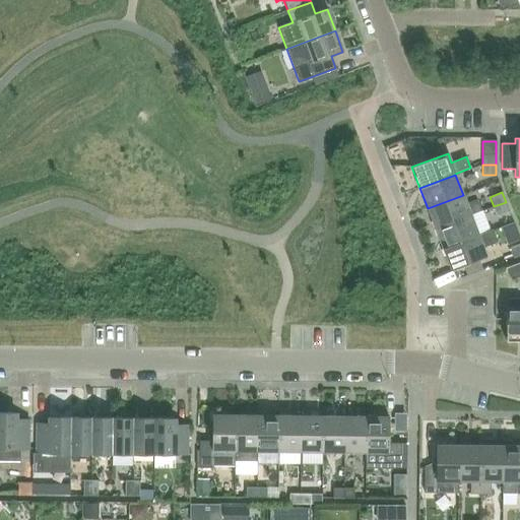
[(476,200),(466,204),(463,195),(428,208),(435,229),(470,215),(481,211),(476,200)]
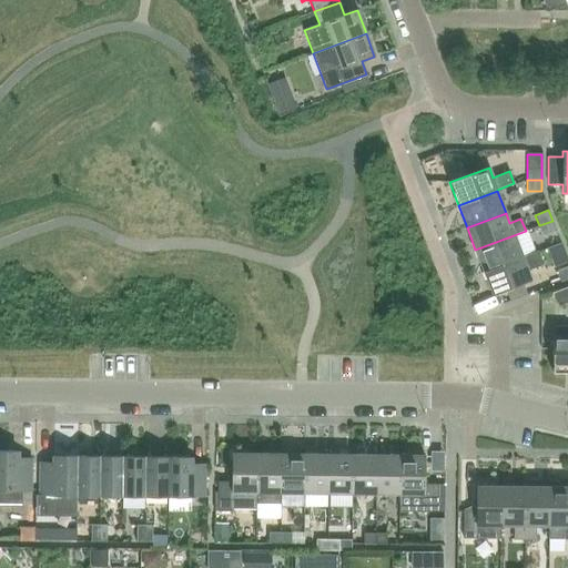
[(543,236),(557,231),(553,221),(539,225),(543,236)]
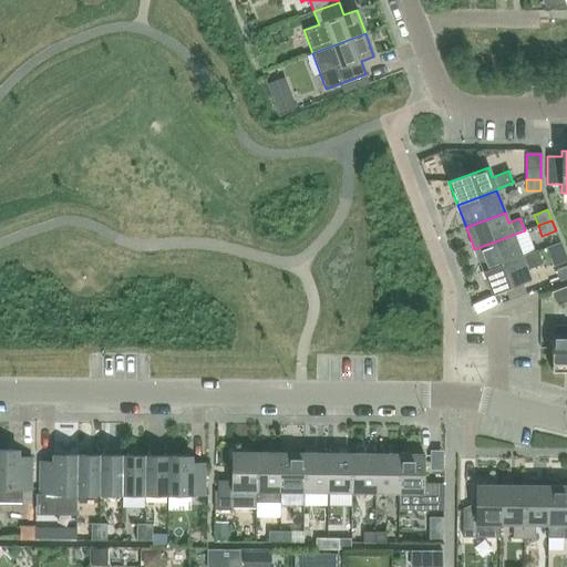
[(522,257),(522,256),(513,235),(474,249),(483,271),(522,257)]
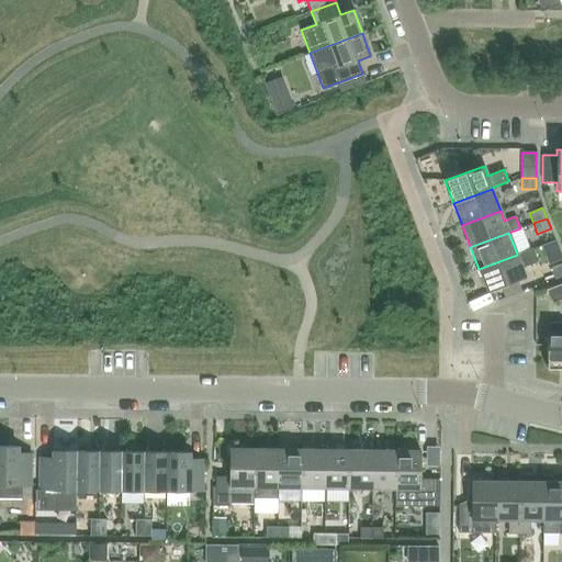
[(487,292),(526,278),(521,268),(537,262),(532,248),(517,254),(517,255),(479,269),(487,292)]
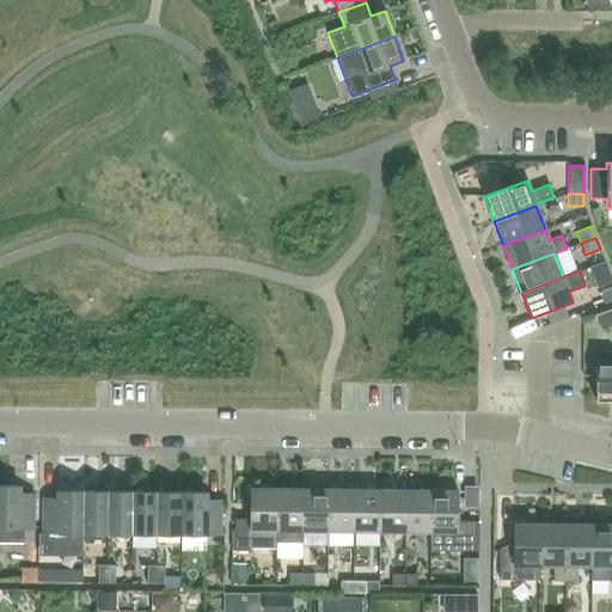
[(604,304),(611,300),(611,287),(599,293),(604,304)]
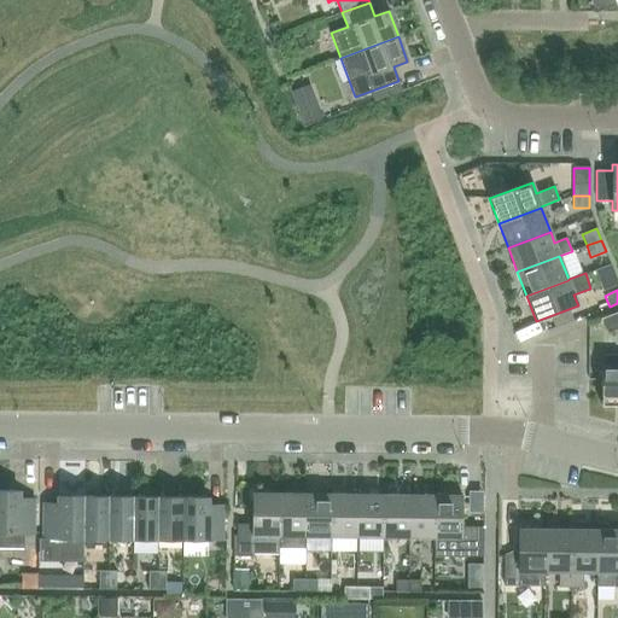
[(607,332),(617,327),(617,312),(602,318),(607,332)]
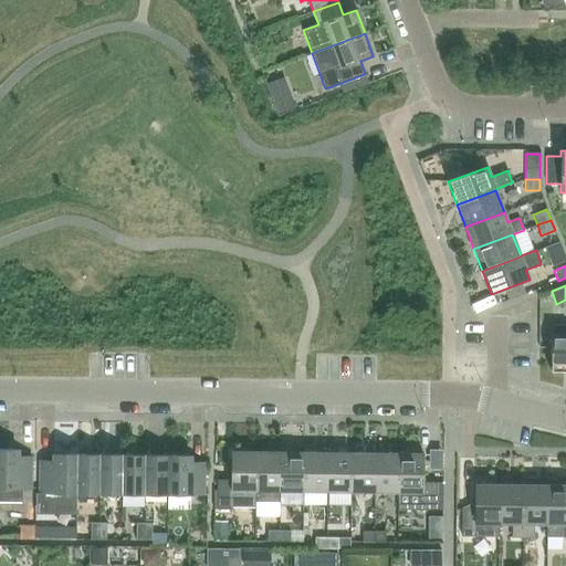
[(565,371),(565,325),(551,325),(551,371),(565,371)]
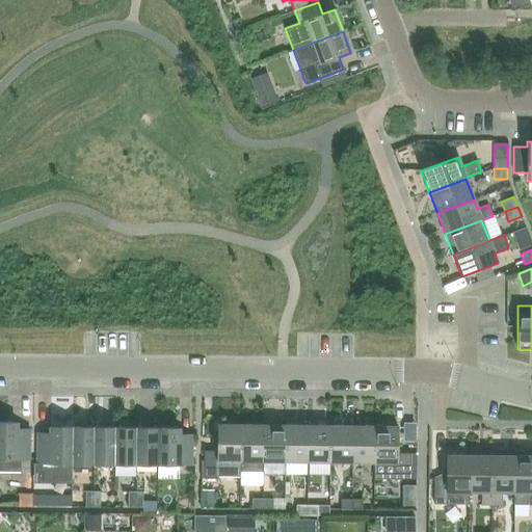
[(0,472),(16,472),(16,459),(29,459),(29,429),(17,429),(17,423),(0,422),(0,472)]
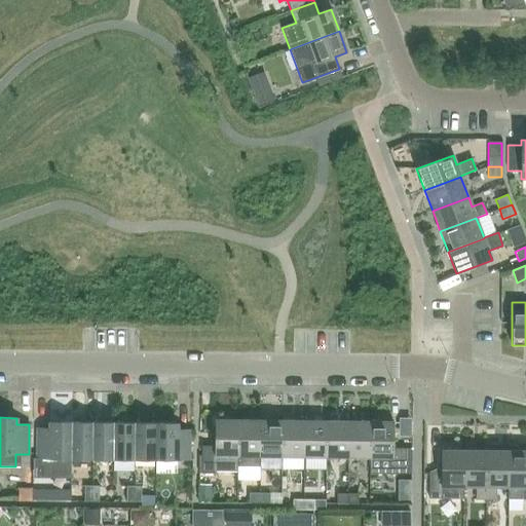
[(237,470),(237,420),(215,420),(214,447),(201,446),(201,474),(215,474),(215,472),(237,472),(237,470)]
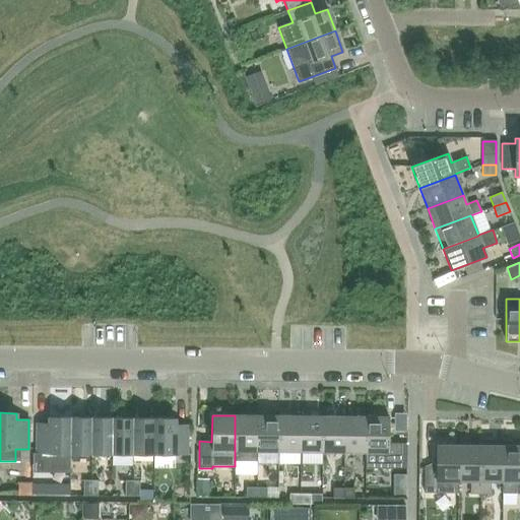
[(256,464),(256,451),(256,415),(235,415),(235,464),(256,464)]
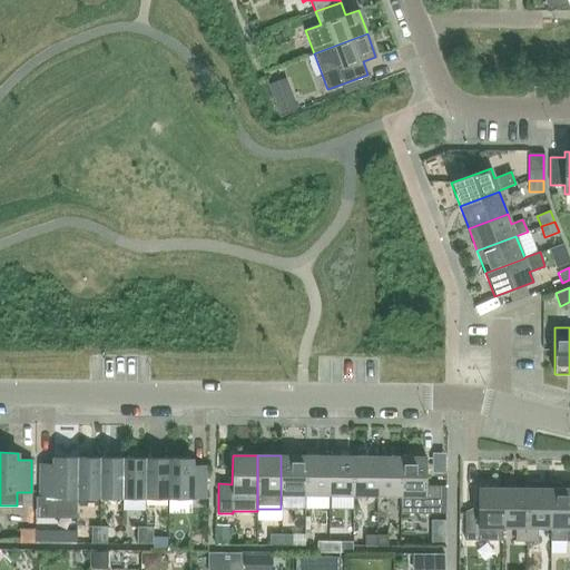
[(305,495),(305,457),(281,455),(281,494),(305,495)]
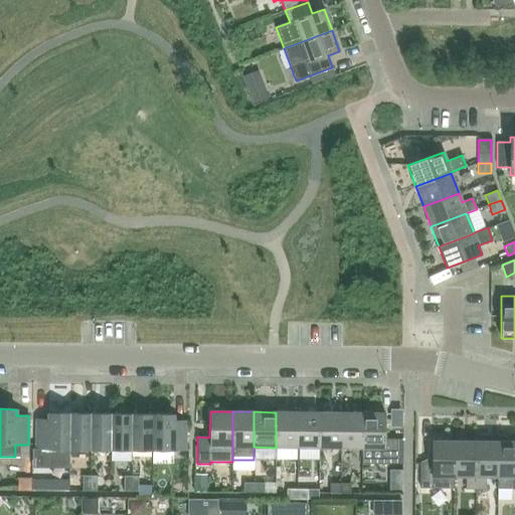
[(297,448),(298,412),(276,412),(276,448),(297,448)]
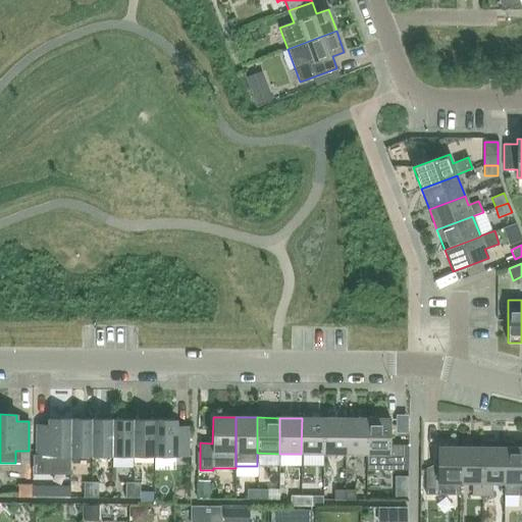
[(323,454),(323,418),(302,418),(301,454),(323,454)]
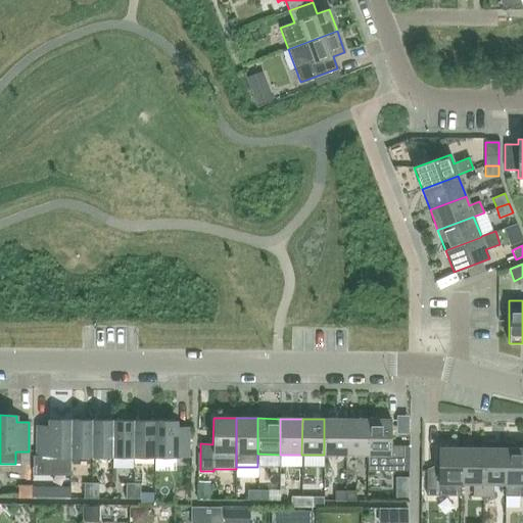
[(346,455),(346,419),(324,419),(324,455),(346,455)]
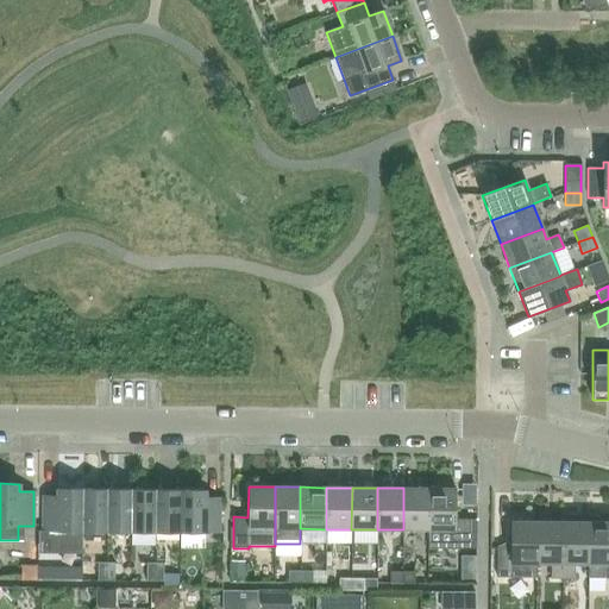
[(428,529),(428,489),(403,488),(403,529),(428,529)]
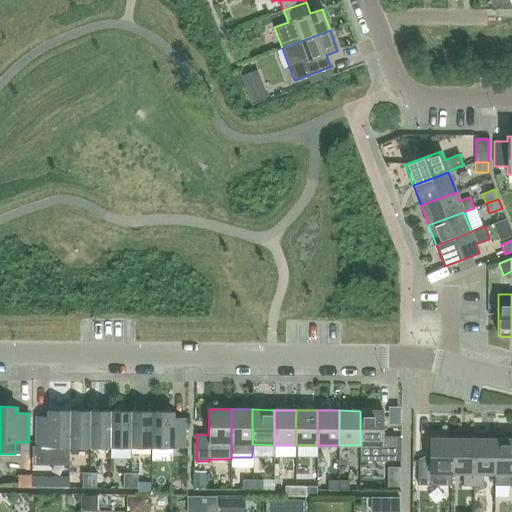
[(69,466),(69,447),(69,412),(48,411),(48,418),(36,417),(36,446),(32,446),(32,466),(69,466)]
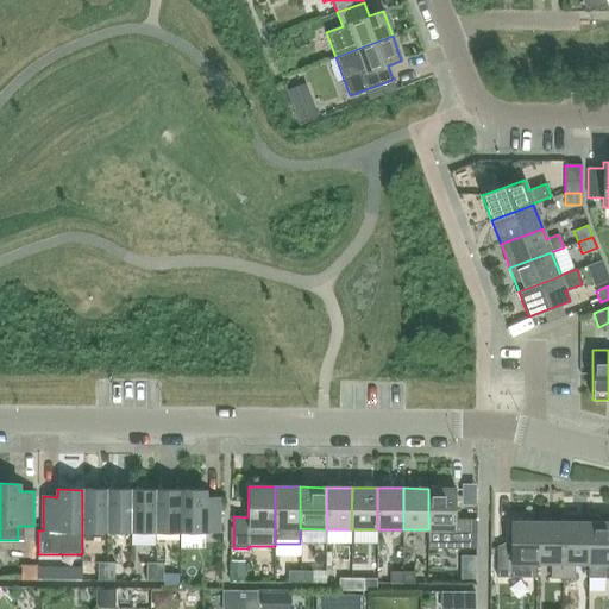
[(427,548),(454,548),(470,548),(470,519),(454,519),(456,489),(428,489),(428,529),(427,548)]
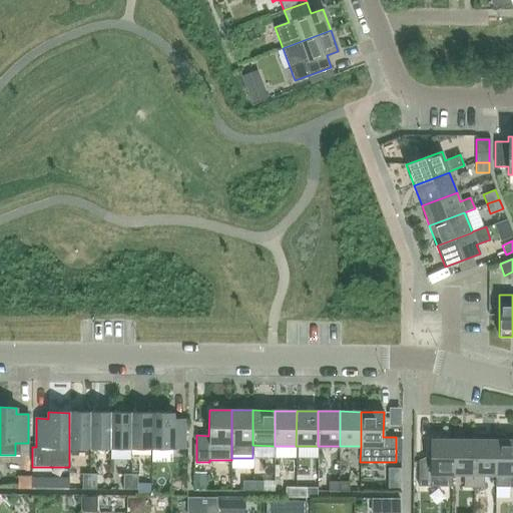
[(89,448),(90,413),(69,413),(69,448),(89,448)]
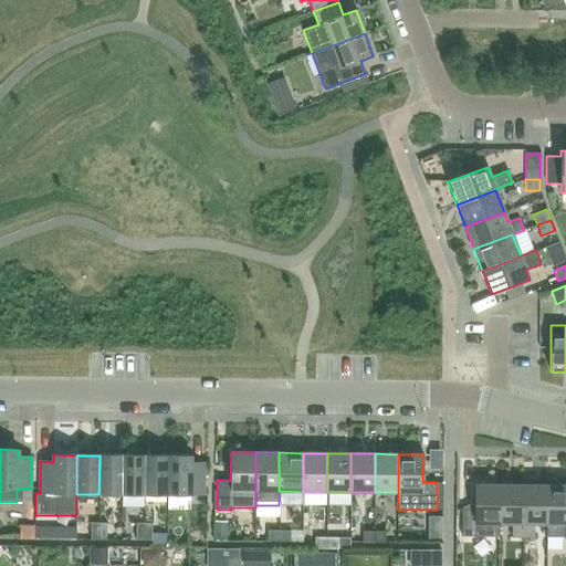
[(122,494),(122,456),(100,456),(98,494),(122,494)]
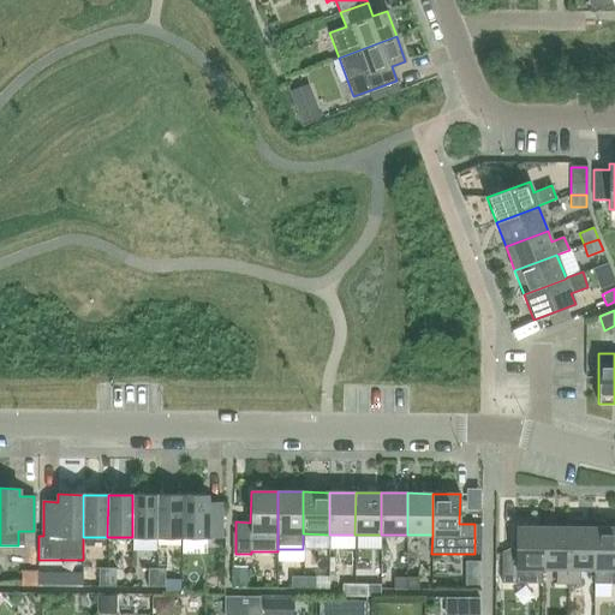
[(156,537),(157,495),(132,495),(132,537),(156,537)]
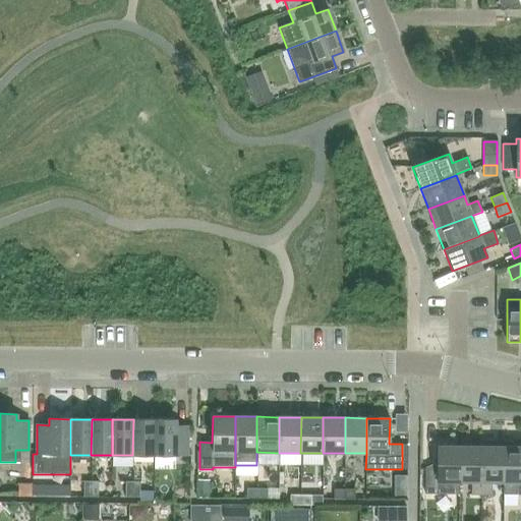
[(154,456),(154,419),(133,419),(132,455),(154,456)]
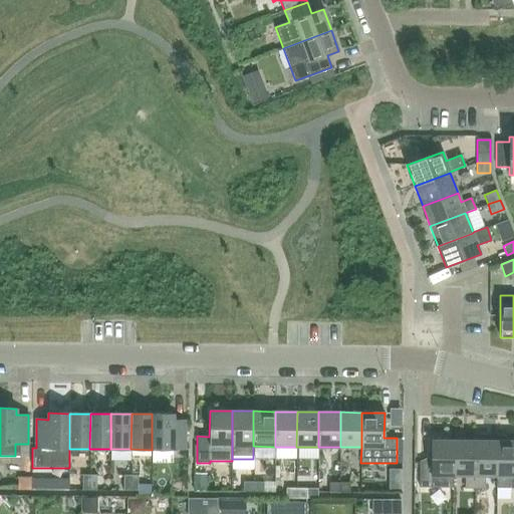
[(152,414),(152,450),(185,450),(185,421),(173,421),(173,415),(152,414)]
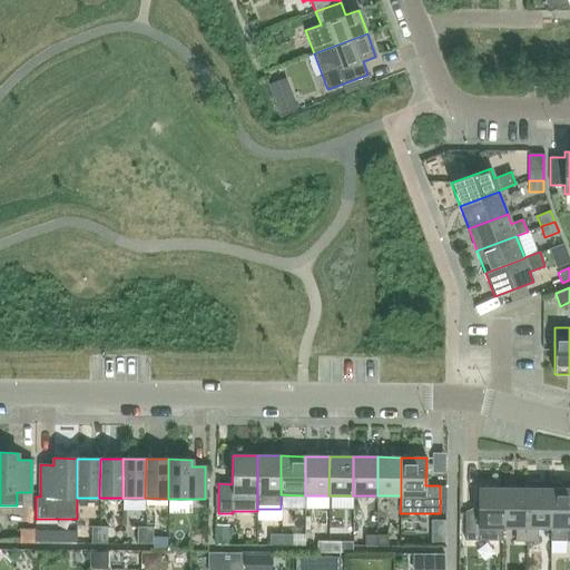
[(502,541),(502,528),(502,489),(478,488),(478,511),(465,511),(464,540),(502,541)]
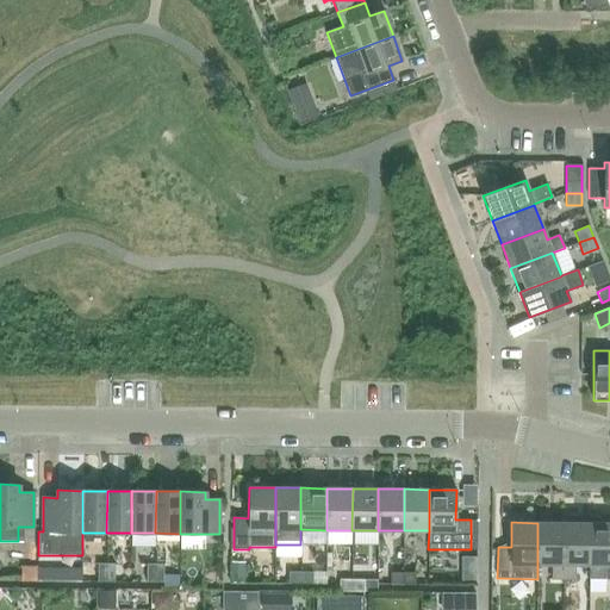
[(562,579),(564,523),(537,523),(537,565),(551,565),(551,579),(562,579)]
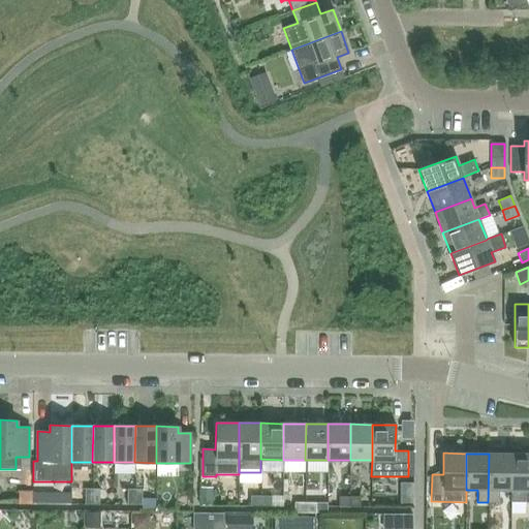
[(510,490),(511,454),(489,454),(488,502),(499,502),(499,490),(510,490)]
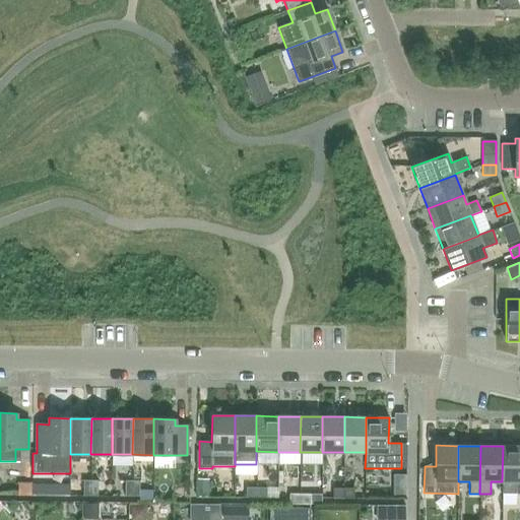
[(519,494),(519,446),(503,446),(502,481),(502,494),(519,494)]
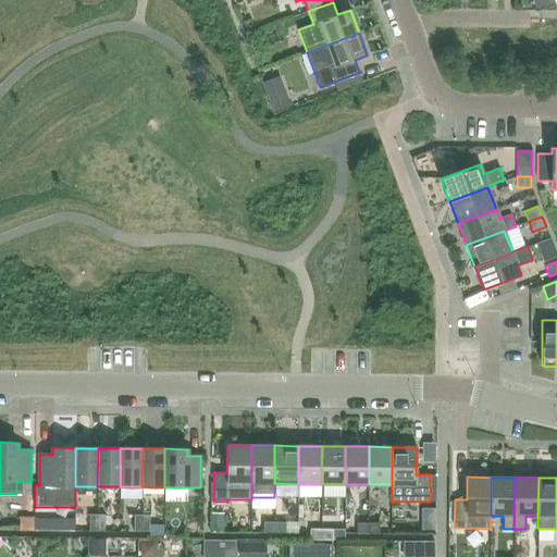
[(75,519),(35,519),(35,531),(75,531),(75,519)]
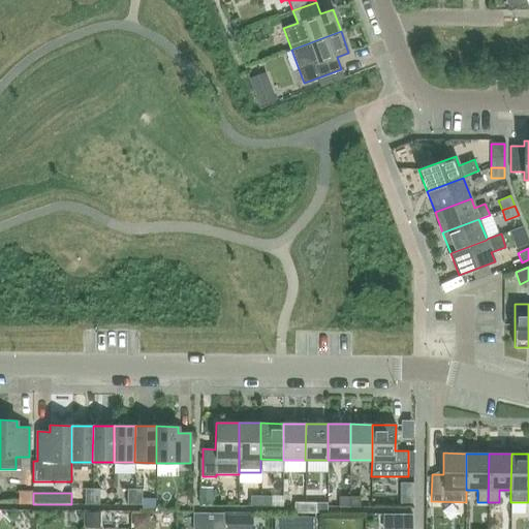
[(260,506),(260,496),(250,496),(250,506),(260,506)]
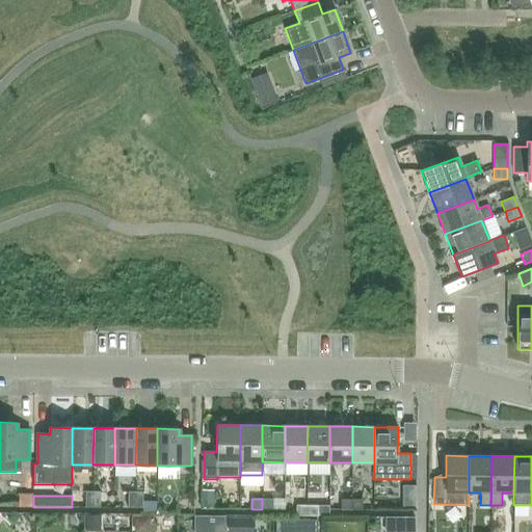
[(272,509),(272,499),(262,499),(262,509),(272,509)]
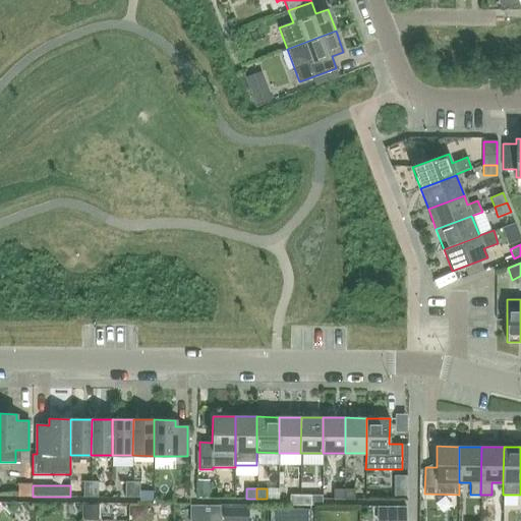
[(344,500),(344,489),(334,489),(334,500),(344,500)]
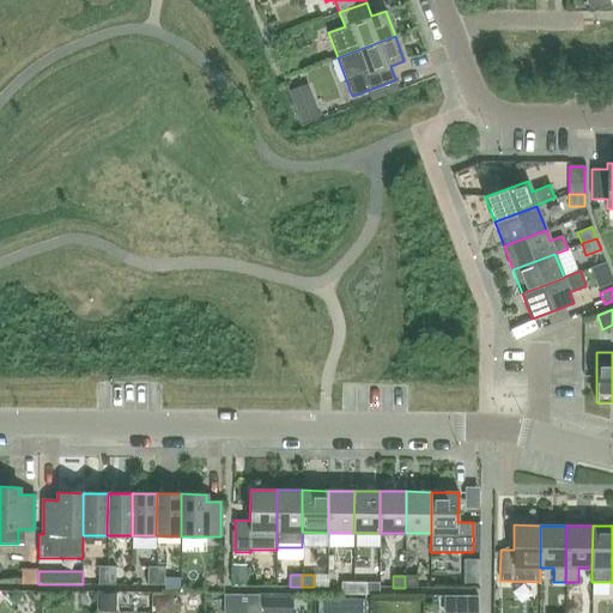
[(405,588),(417,588),(417,576),(405,576),(405,588)]
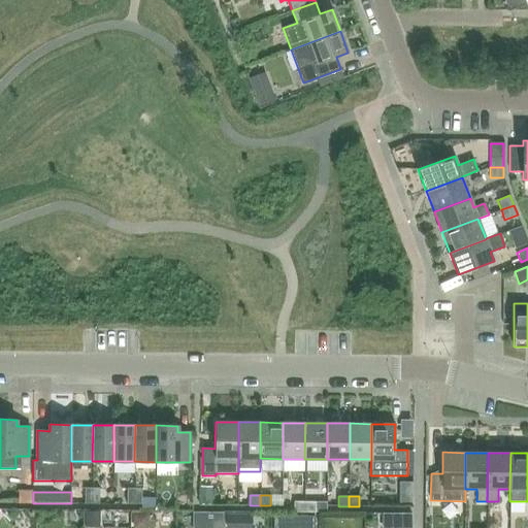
[(304,513),(304,502),(294,501),(294,513),(304,513)]
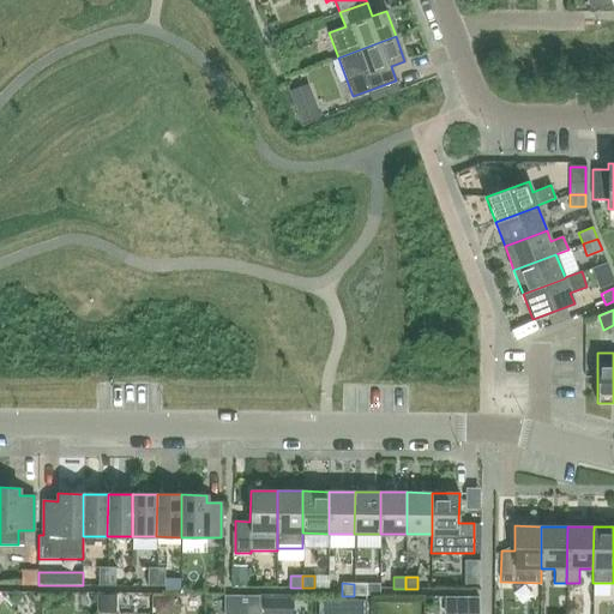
[(354,584),(354,596),(366,596),(366,584),(354,584)]
